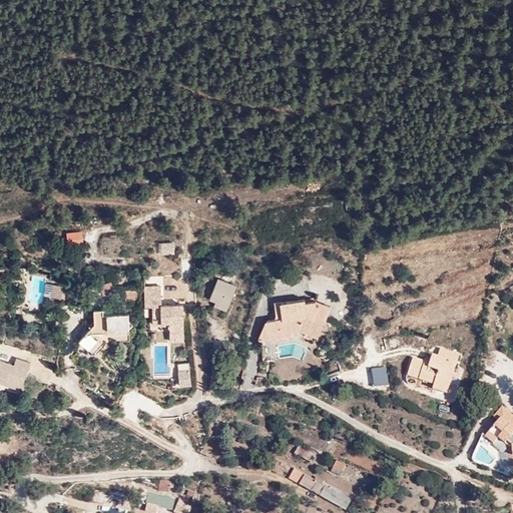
[(162,253),(175,252),(174,240),(161,241),(162,253)]
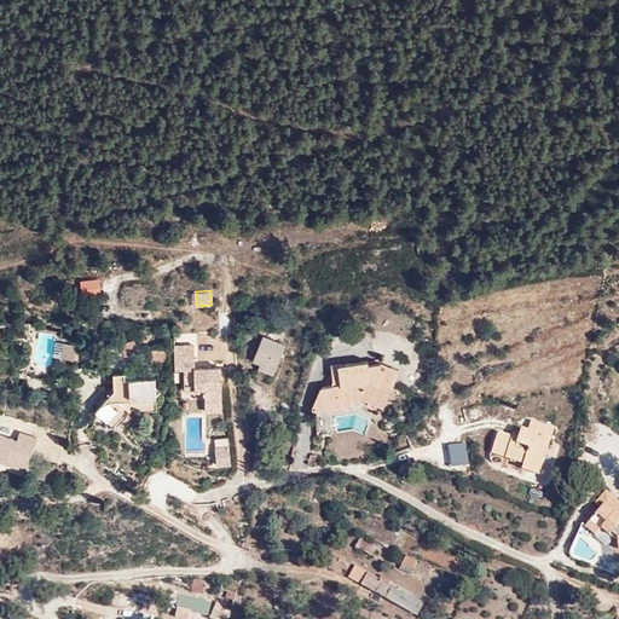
[(264,335),(253,362),(260,365),(259,370),(273,376),(287,345),(264,335)]
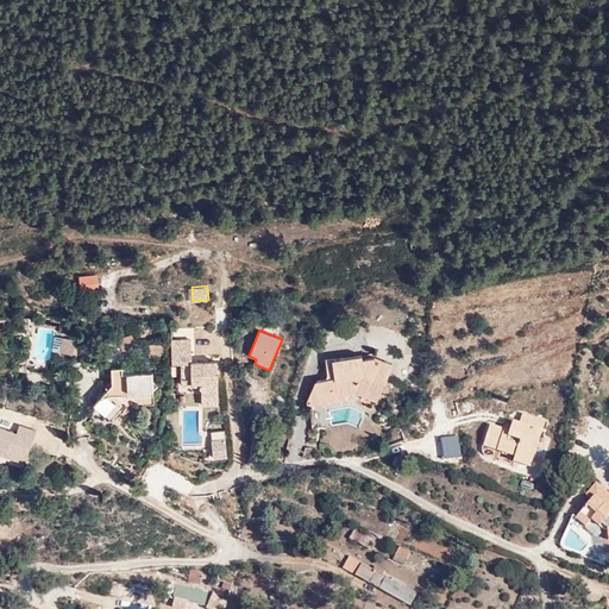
[(135,334),(121,338),(119,339),(123,351),(138,345),(135,334)]
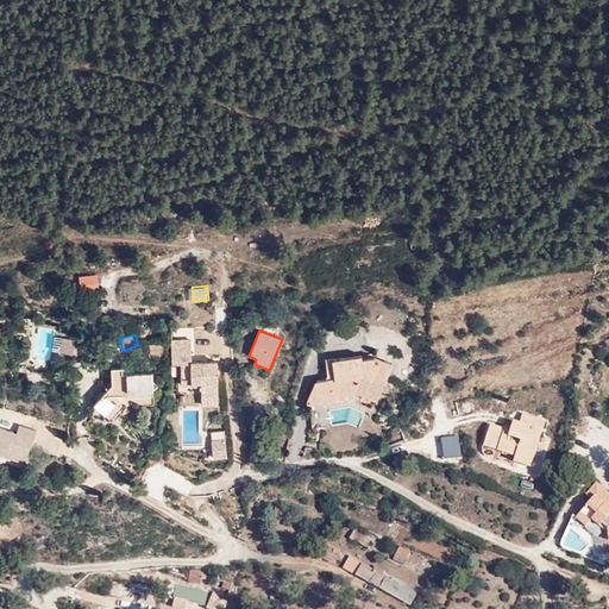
[(74,353),(76,339),(55,336),(52,351),(74,353)]
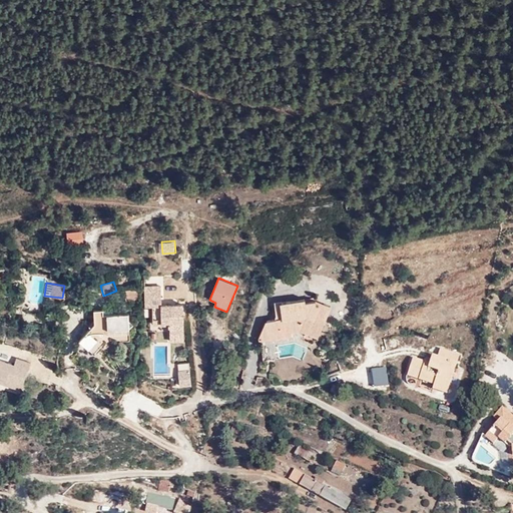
[(140,291),(125,291),(125,301),(140,301),(140,291)]
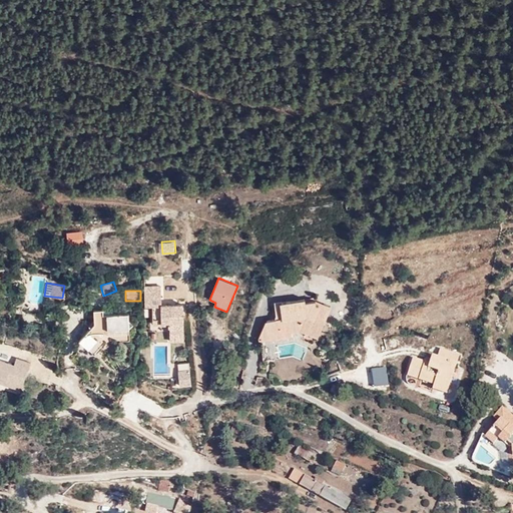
[(162,298),(145,298),(145,308),(152,308),(152,326),(170,326),(170,342),(184,342),(183,305),(162,306),(162,298)]
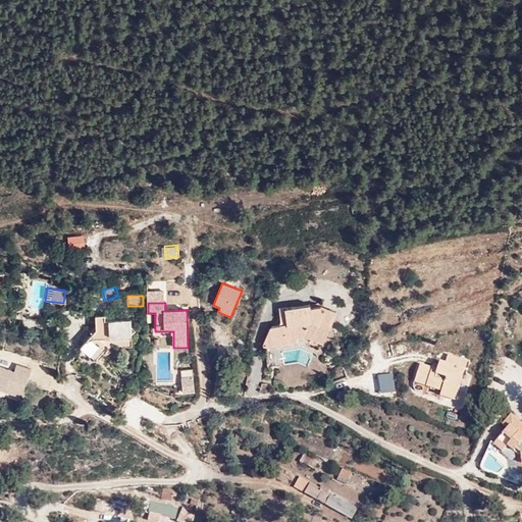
[(270,327),(263,344),(263,348),(297,343),(298,338),(305,337),(323,345),(337,312),(321,306),(312,309),(312,306),(285,308),(285,310),(286,324),(270,327)]
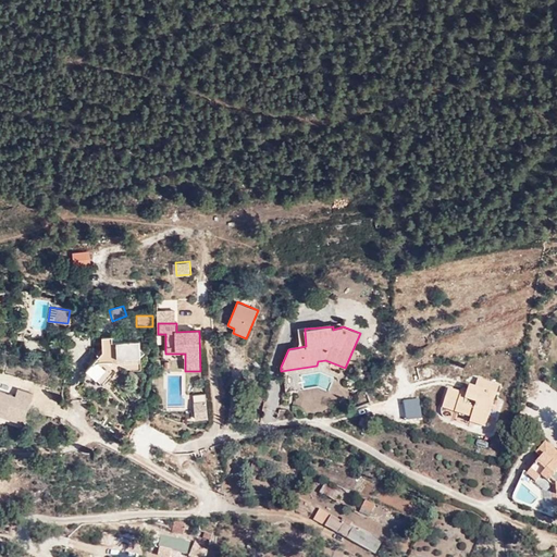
[(109,341),(110,358),(119,369),(123,364),(138,375),(153,357),(145,346),(122,348),(121,341),(109,341)]
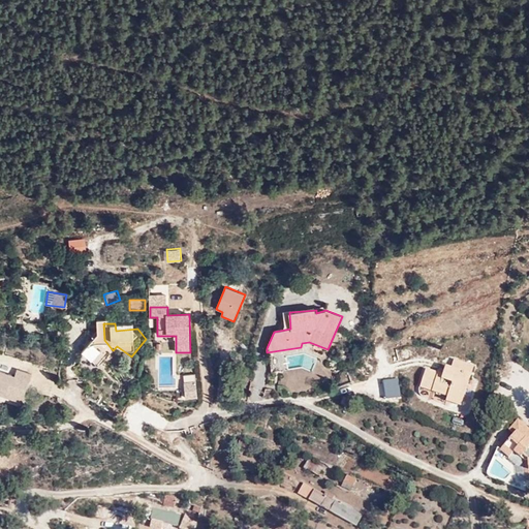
[(113,350),(104,340),(87,358),(99,367),(113,350)]
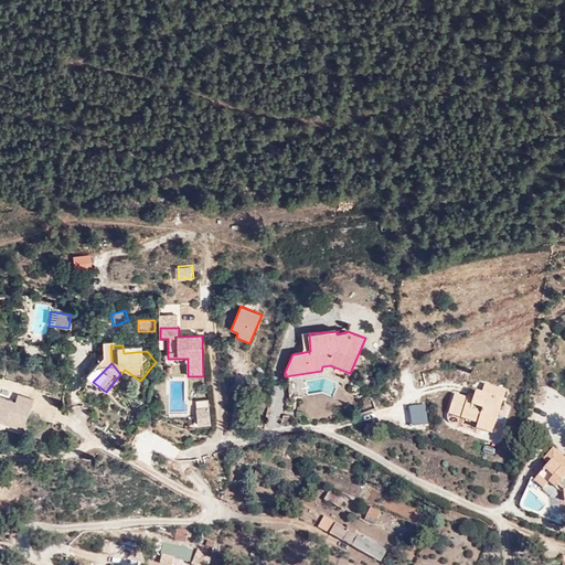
[(505,391),(486,383),(484,383),(479,402),(455,394),(448,414),(478,424),(477,428),(492,433),(505,391)]
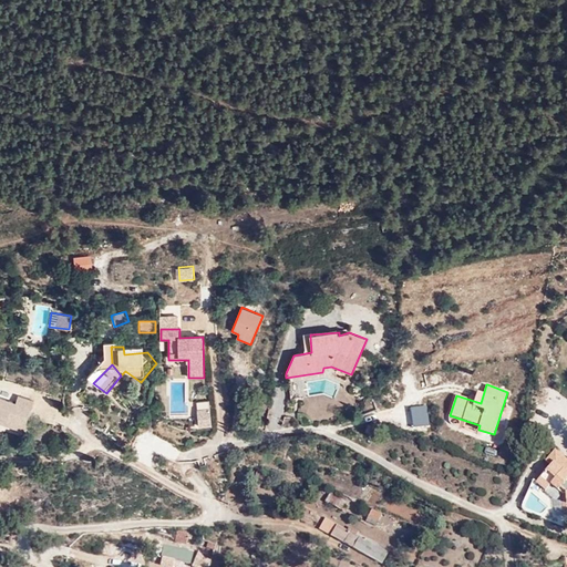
[(0,423),(23,430),(32,399),(18,395),(17,399),(0,394),(0,423)]
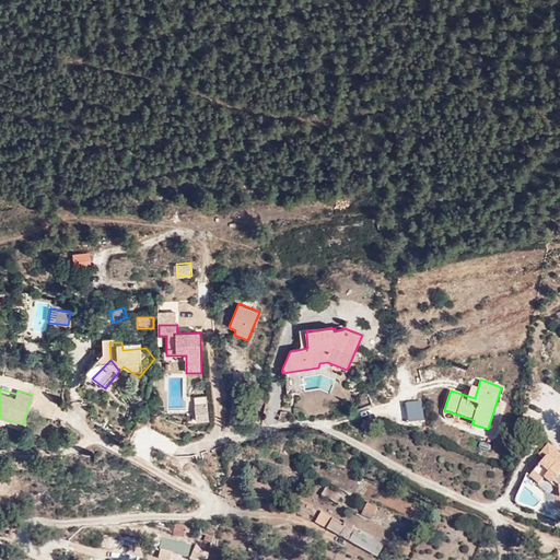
[(421,399),(405,401),(407,422),(423,420),(421,399)]
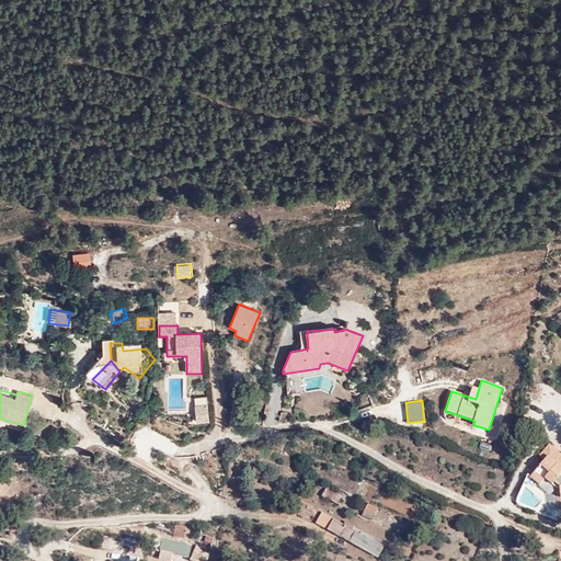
[(208,403),(195,404),(196,422),(209,421),(208,403)]
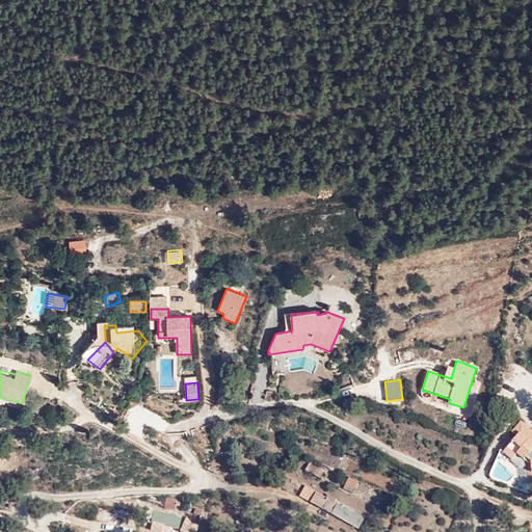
[(531,430),(521,422),(512,431),(516,435),(502,454),(519,467),(528,467),(529,484),(531,483),(531,443),(531,442),(531,435),(531,434),(531,430)]
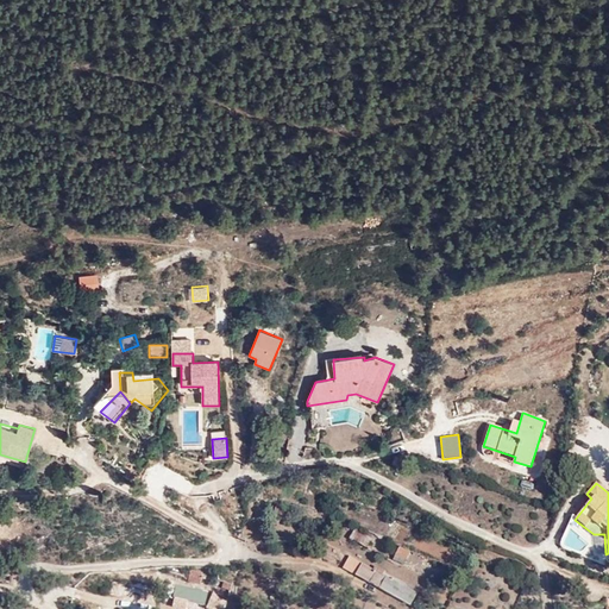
[(372,539),(357,531),(356,529),(350,539),(368,550),(372,539)]
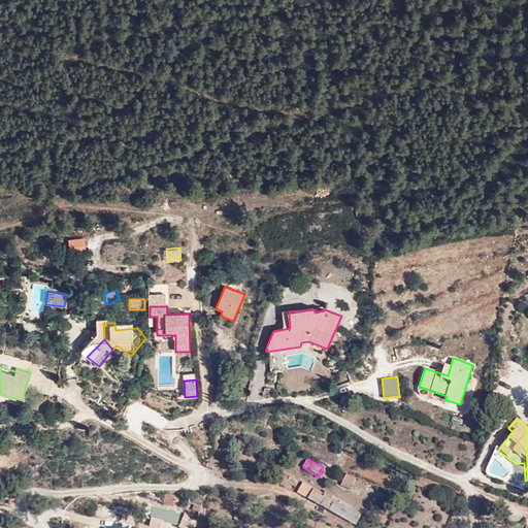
[(356,480),(347,474),(345,474),(339,486),(350,491),(356,480)]
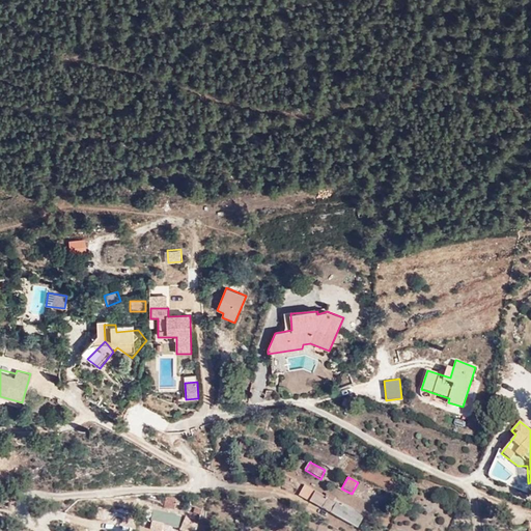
[(318,513),(344,530),(354,520),(308,484),(300,496),(322,511),(318,513)]
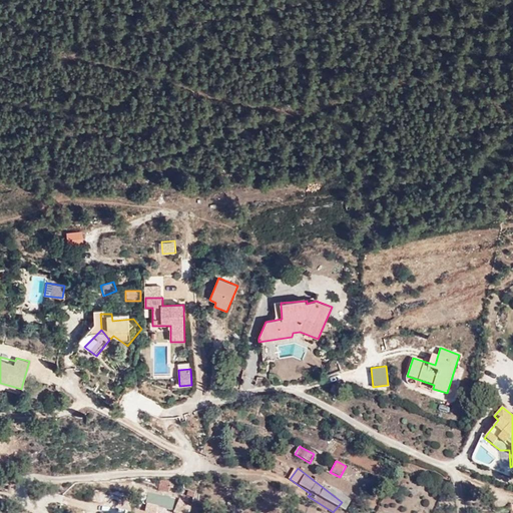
[(171,482),(160,480),(158,491),(168,493),(171,482)]
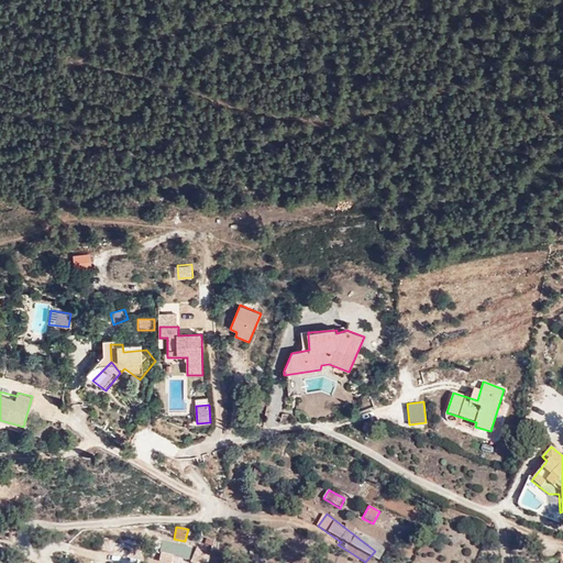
[(197,551),(194,562),(197,562),(207,562),(210,555),(197,551)]
